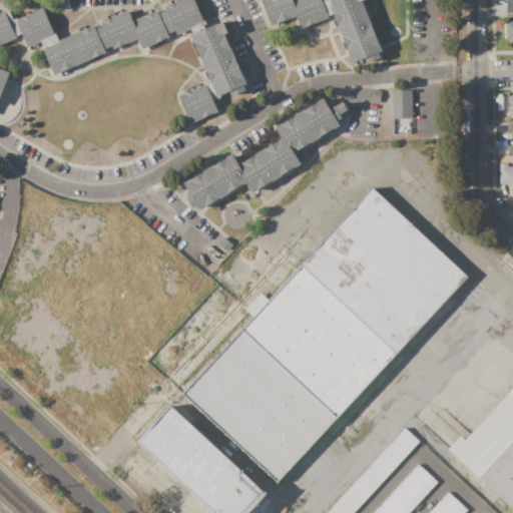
[(159,14),(166,11),(164,7),(166,6),(177,2),(177,1),(179,0),(193,0),(206,29),(193,35),(190,29),(176,35),(175,31),(168,34),(159,14)]
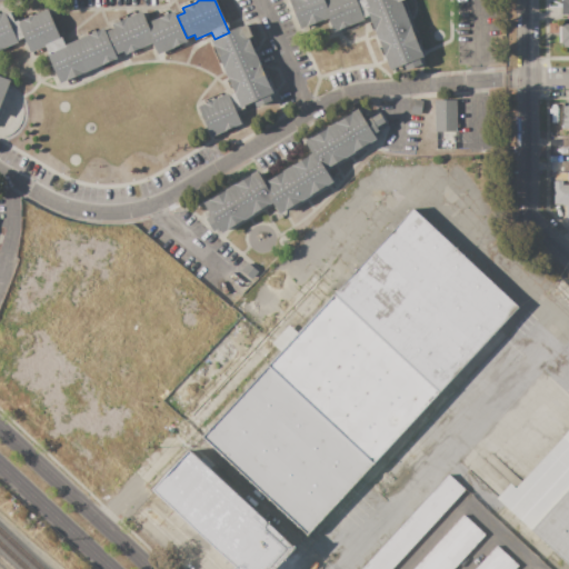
[(289,0),(325,0),(320,1),(328,20),(302,31),(289,0)]
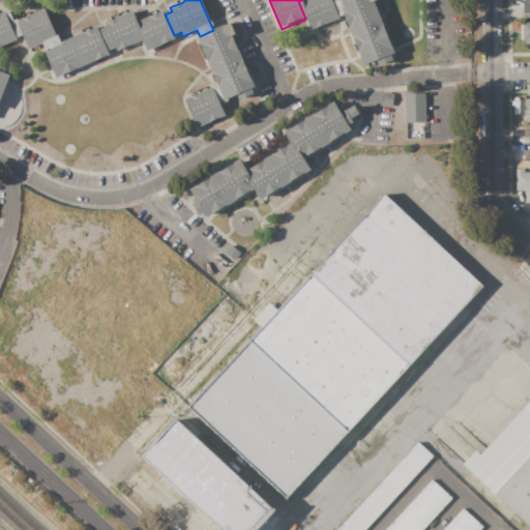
[(298,1),(302,0),(334,0),(332,1),(339,17),(337,17),(339,19),(311,30),(305,19),(298,1)]
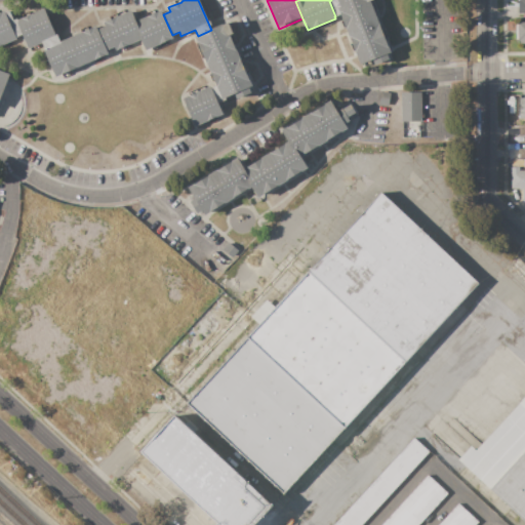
[(329,1),(331,0),(373,0),(369,2),(391,52),(388,54),(390,59),(372,67),(371,63),(361,67),(339,14),(335,16),(329,1)]
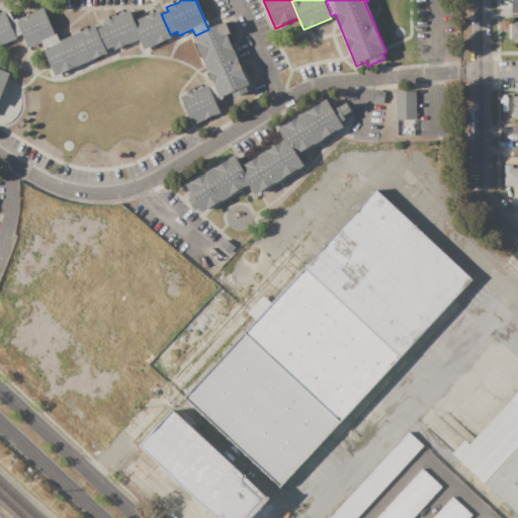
[(16,20),(17,20),(21,18),(22,18),(31,14),(44,8),(55,34),(56,35),(41,41),(27,48),(22,34),(16,20)]
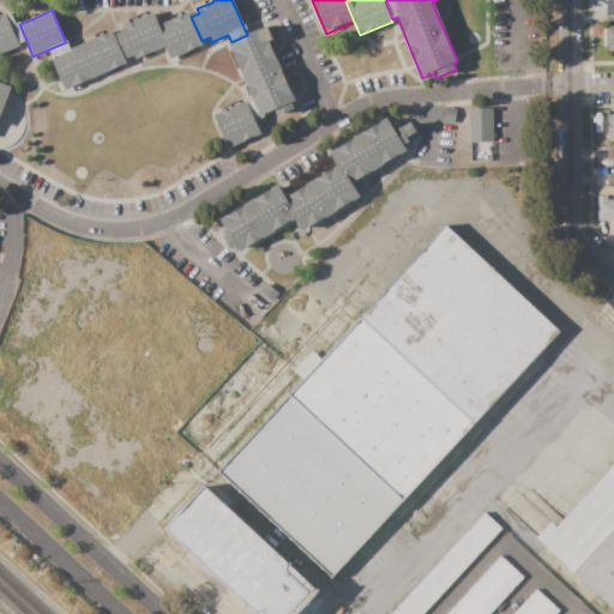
[(114,35),(122,31),(121,26),(122,25),(122,26),(137,20),(137,19),(152,12),(158,25),(156,26),(164,47),(136,60),(133,55),(125,60),(114,35)]
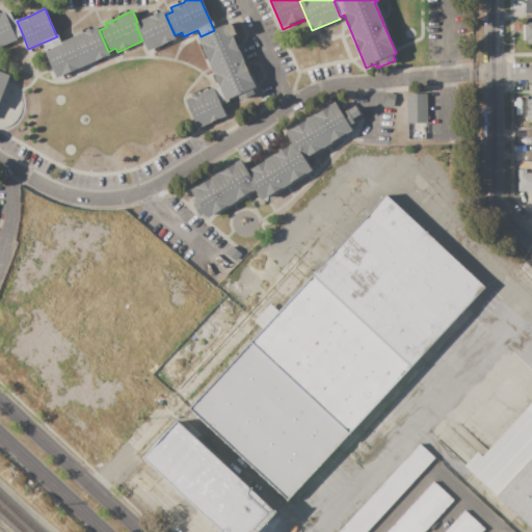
[(135,23),(137,22),(164,10),(165,15),(175,35),(176,40),(174,40),(162,45),(148,51),(142,41),(135,23)]
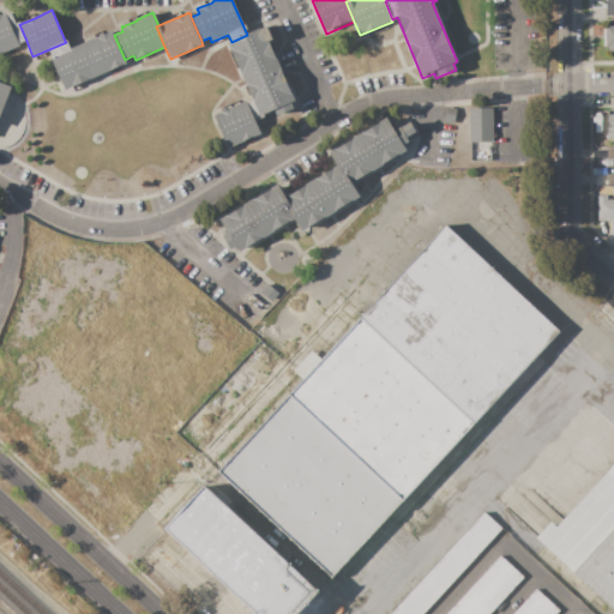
[(0,16),(4,14),(4,13),(5,13),(6,16),(11,14),(16,24),(20,22),(20,24),(19,24),(26,41),(18,44),(19,47),(5,53),(0,54),(0,16)]
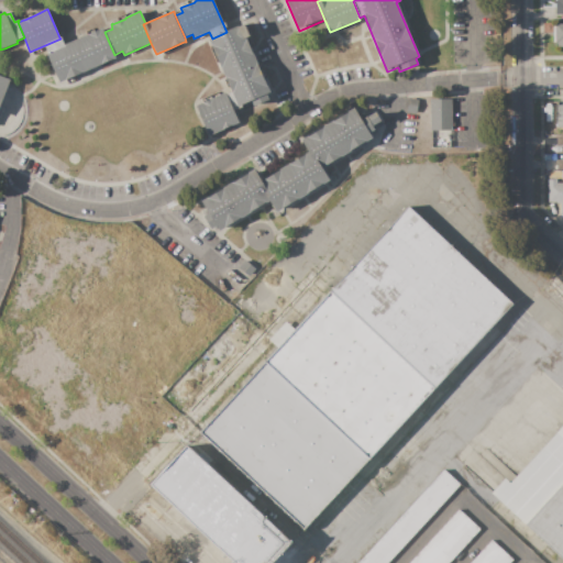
[(555,24),(562,23),(562,47),(555,47),(555,42),(553,42),(553,25),(555,25),(555,24)]
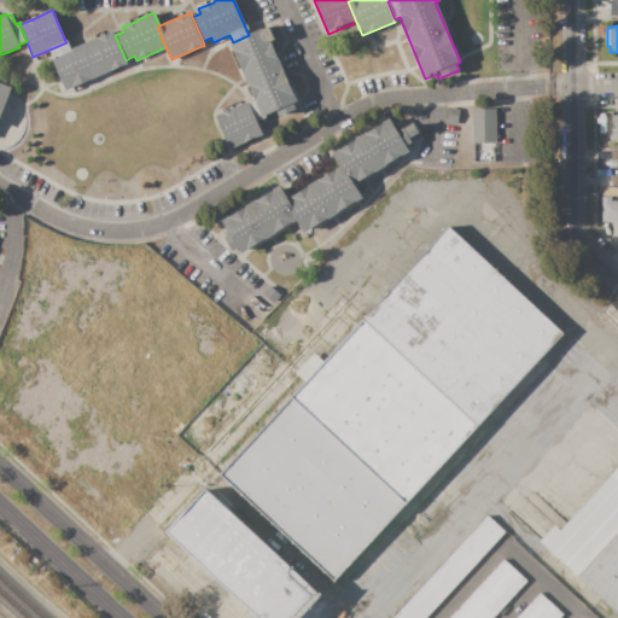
[(229,44),(233,42),(249,35),(268,27),(274,41),(270,42),(278,60),(279,60),(284,70),(283,71),(293,95),(297,101),(293,103),(296,110),(279,117),(277,110),(264,115),(261,117),(254,100),(229,44)]
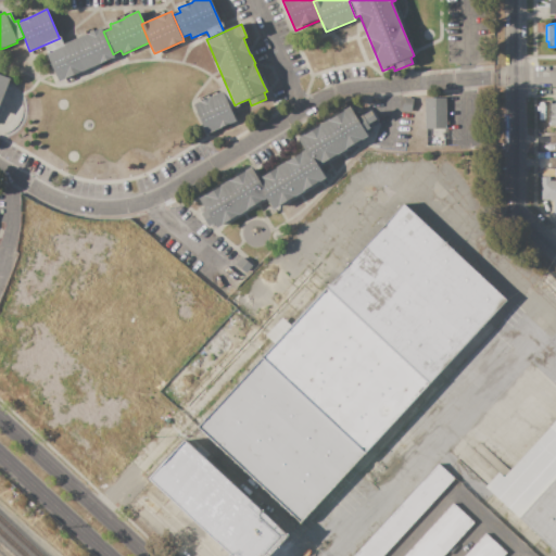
[(60,38),(59,37),(61,36),(64,43),(88,34),(100,29),(99,28),(101,27),(103,32),(113,54),(114,58),(59,81),(47,54),(48,53),(45,45),(60,38)]
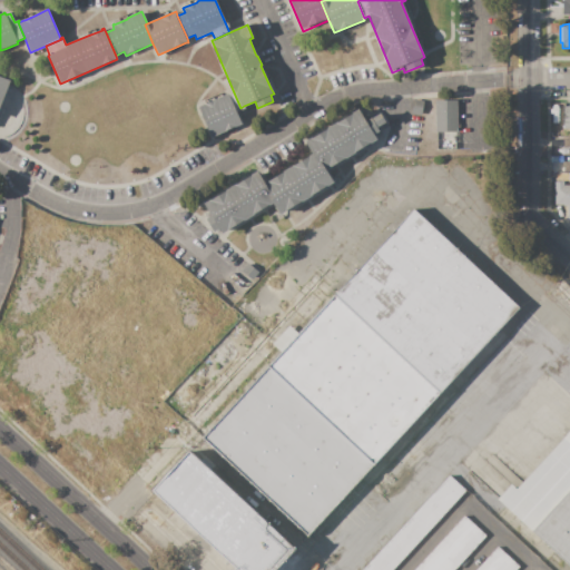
[(0,77),(10,81),(0,107),(0,77)]
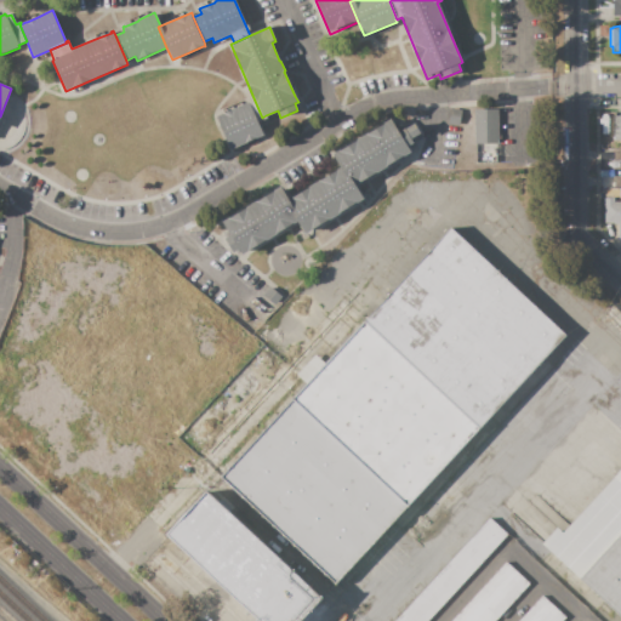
[(255,101),(262,118),(266,115),(267,119),(257,123),(263,136),(256,138),(246,142),(246,143),(231,151),(216,117),(223,113),(223,114),(234,109),(234,108),(249,102),(250,103),(255,101)]
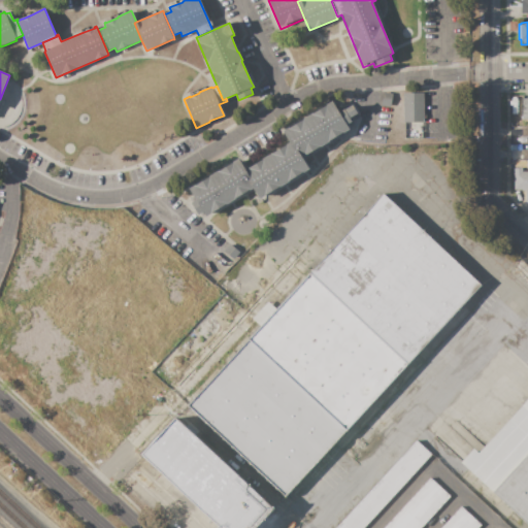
[(383,93),(392,94),(391,106),(382,105),(383,93)]
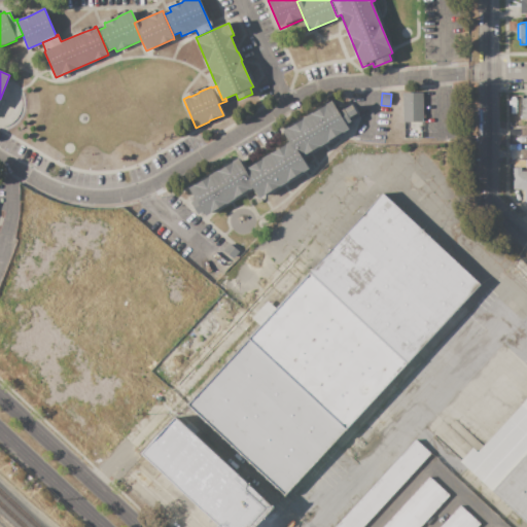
[(402,94),(422,94),(422,112),(425,112),(425,118),(422,118),(422,121),(402,123),(402,94)]
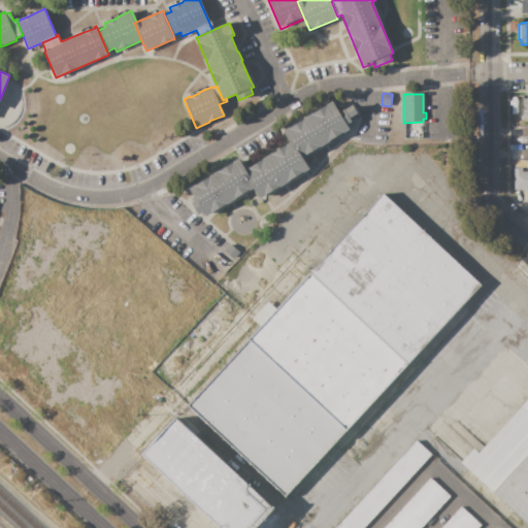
[(299,159),(290,142),(283,132),(289,128),(290,129),(303,121),(302,120),(311,113),(312,114),(327,106),(326,105),(332,101),(339,112),(344,109),(353,105),(360,117),(354,121),(352,118),(351,119),(352,121),(347,124),(350,129),(343,132),(329,140),(329,141),(319,147),(302,158),(299,159)]
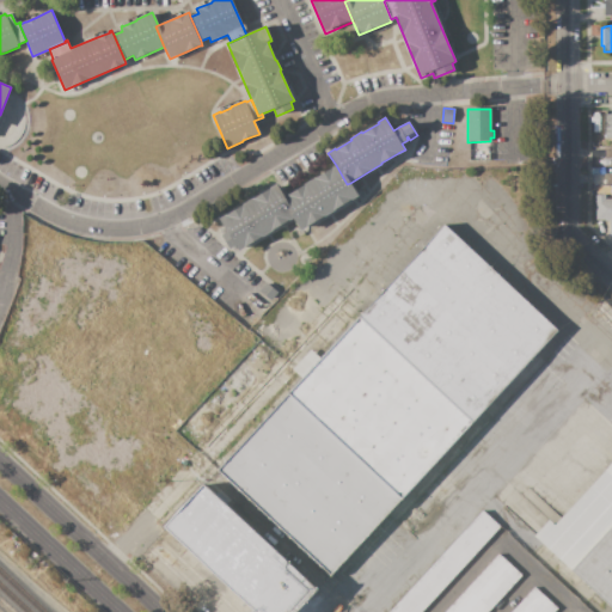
[(605,148),(611,148),(611,159),(605,159),(605,158),(591,158),(591,150),(605,150),(605,148)]
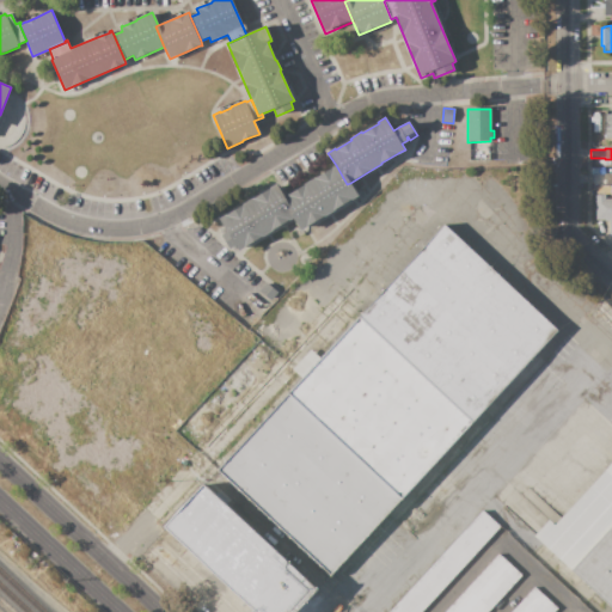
[(285,196),(289,194),(289,195),(305,185),(305,184),(316,178),(332,169),(331,169),(336,165),(347,184),(350,183),(359,196),(353,200),(352,200),(335,209),(335,210),(325,216),(325,215),(306,227),(307,228),(301,232),(293,218),(297,215),(285,196)]
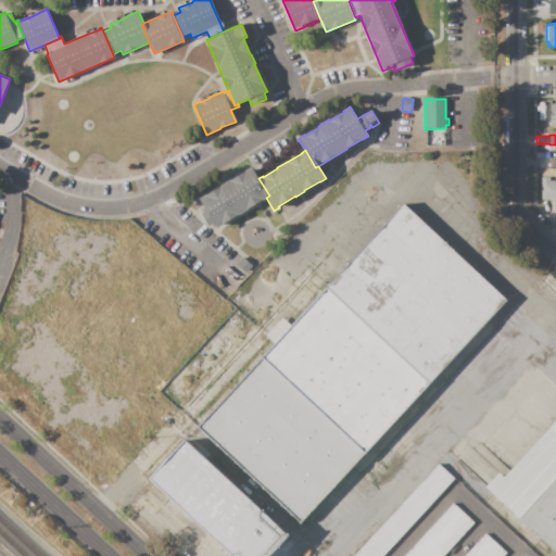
[(199,199),(204,196),(205,196),(220,186),(230,179),(230,180),(245,172),(244,171),(251,167),(258,178),(269,196),(266,198),(217,228),(214,224),(209,227),(201,215),(206,212),(199,199)]
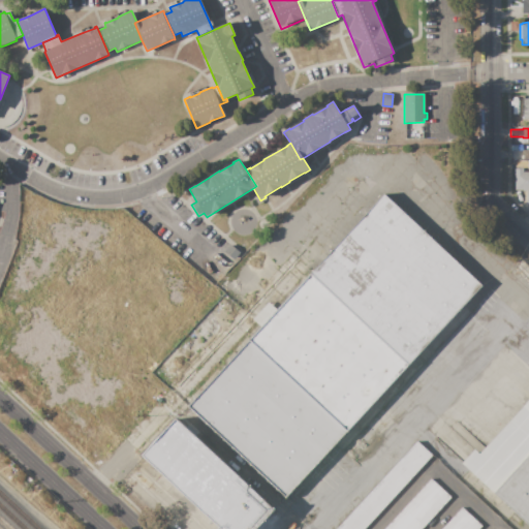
[(515,169),(523,169),(523,173),(528,173),(528,205),(527,205),(526,191),(523,191),(523,190),(515,190),(515,169)]
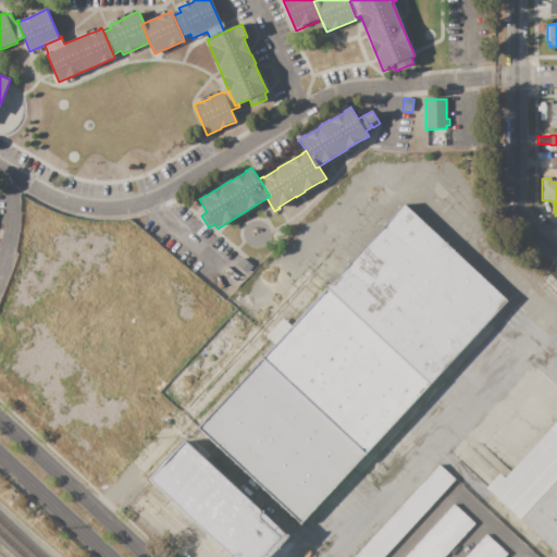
[(405,205),(327,289),(428,385),(508,300),(405,205)]
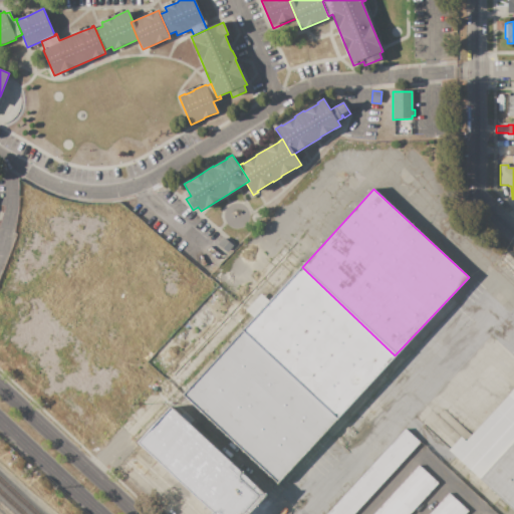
[(218,245),(223,238),(233,245),(227,252),(218,245)]
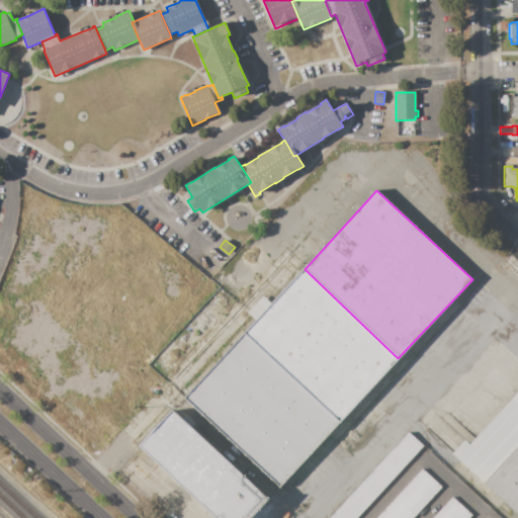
[(305,269),(272,304),(263,295),(248,313),(256,321),(245,333),(340,423),(398,358),(305,269)]
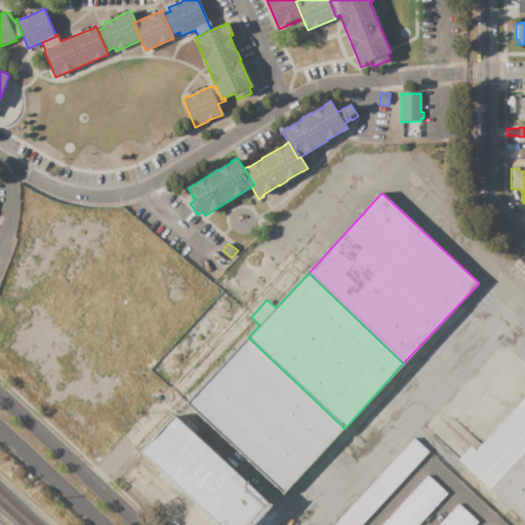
[(248,337),(187,404),(283,492),(345,429),(248,337)]
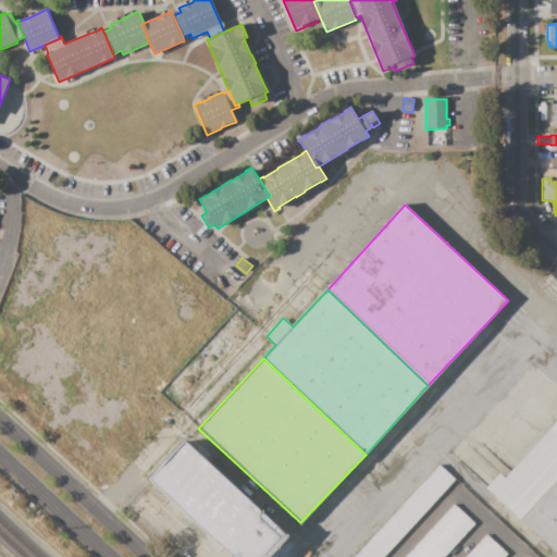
[(556,553),(486,487),(499,474),(505,479),(556,420),(556,553)]
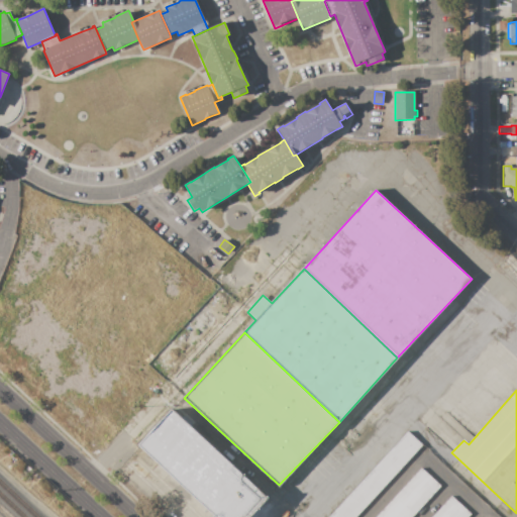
[(172,411),(138,445),(216,516),(250,516),(269,500),(172,411)]
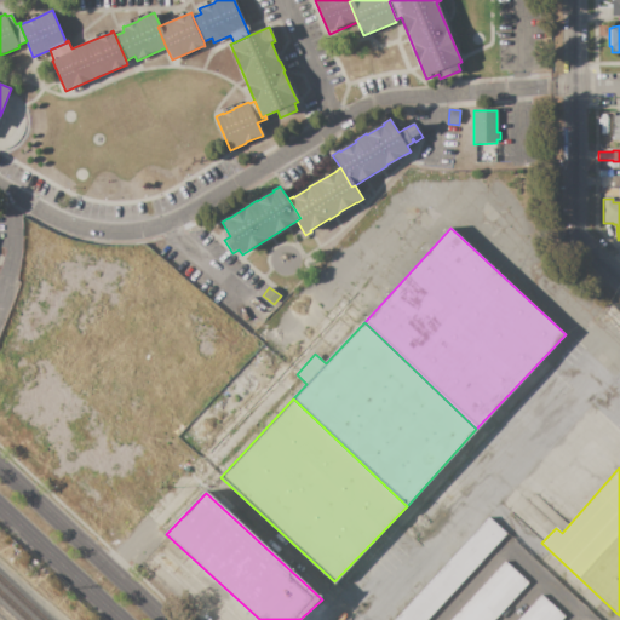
[(425,619),(505,534),(487,517),(392,619),(425,619)]
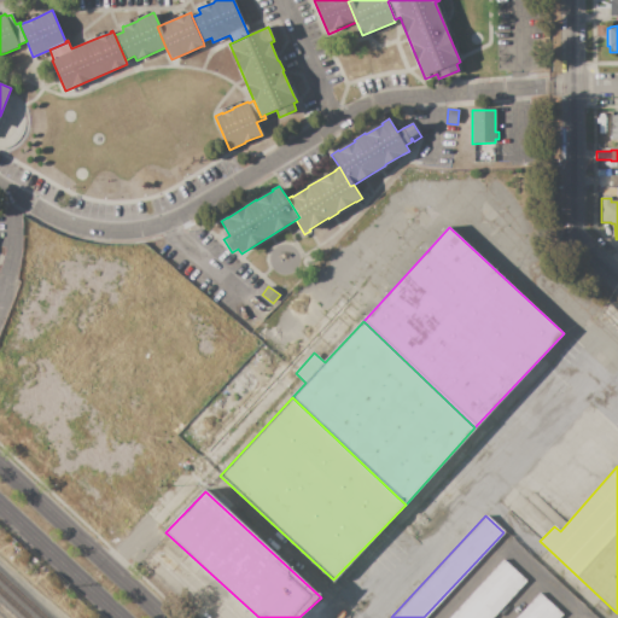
[(559,617),(518,617),(540,595),(561,616),(559,617)]
